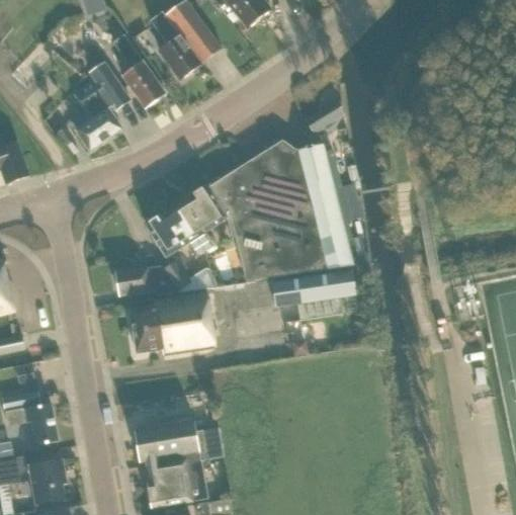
[(83,0),(84,9),(100,8),(99,0),(83,0)]
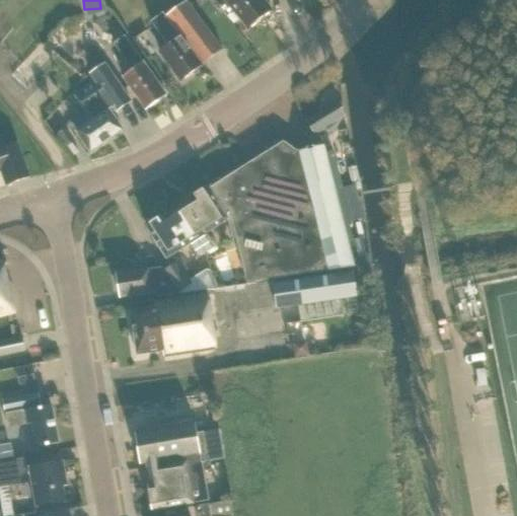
[(220,48),(185,0),(182,0),(163,14),(160,11),(149,20),(166,43),(157,49),(179,79),(220,48)]
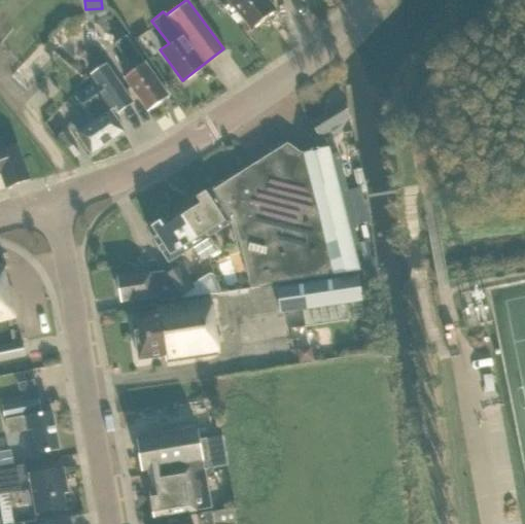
[(229,0),(250,27),(273,9),(266,0),(229,0)]
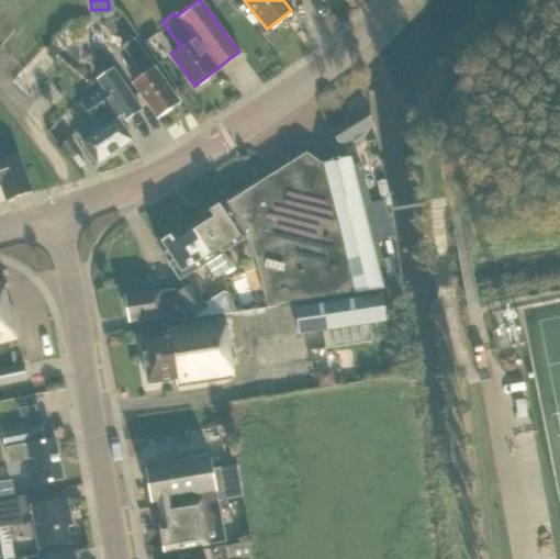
[(131,81),(156,116),(178,101),(141,47),(132,37),(121,45),(129,56),(141,74),(131,81)]
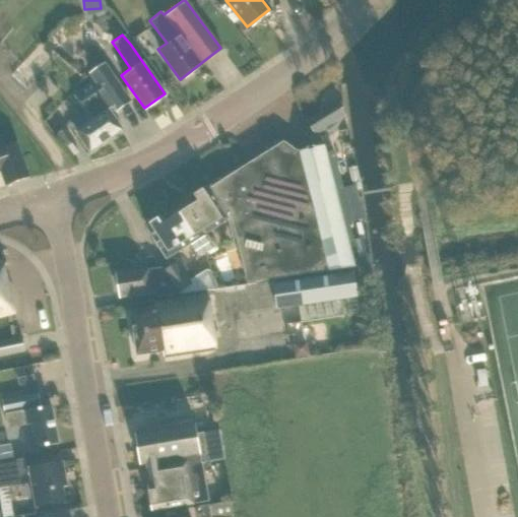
[(120,128),(109,112),(114,108),(115,110),(129,100),(104,62),(88,72),(92,79),(71,94),(84,113),(70,123),(88,149),(120,128)]
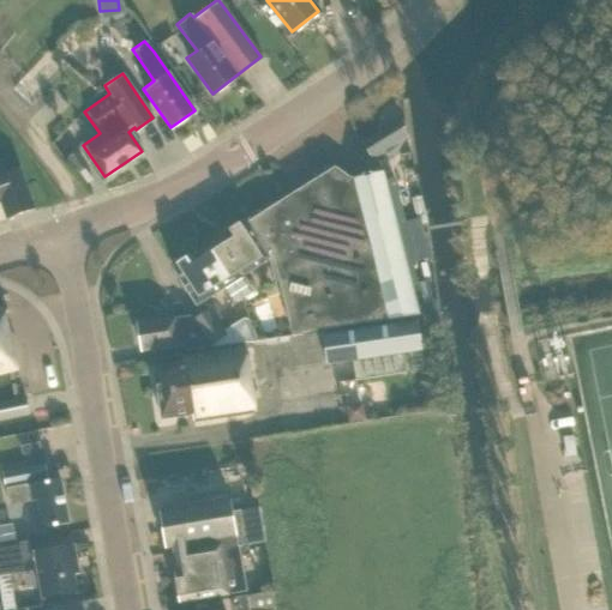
[(359,139),(370,157),(407,136),(396,118),(359,139)]
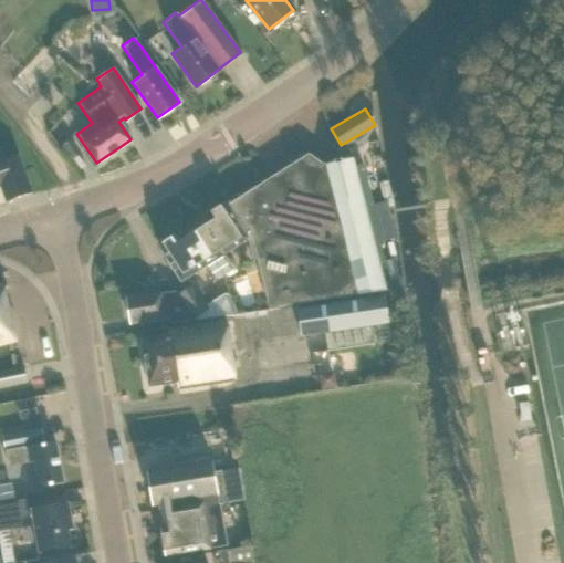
[(69,158),(76,153),(68,141),(61,145),(69,158)]
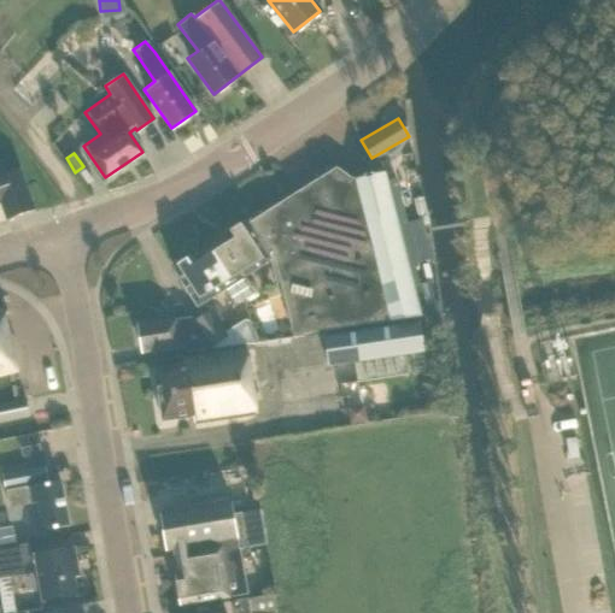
[(0,204),(5,218),(34,210),(18,166),(3,172),(0,166),(0,204)]
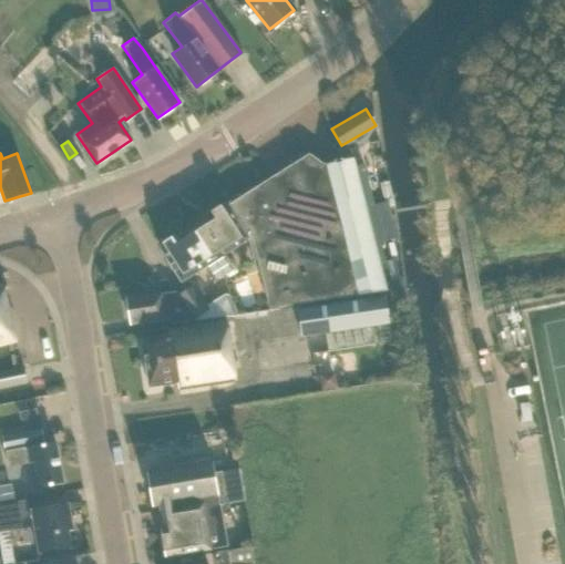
[(225,205),(246,237),(250,235),(268,306),(387,288),(353,157),(324,165),(307,153),(225,205)]
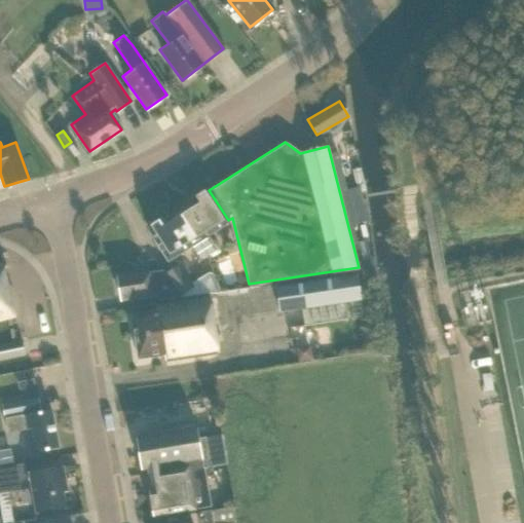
[(215,249),(207,234),(228,220),(209,190),(178,210),(207,254),(215,249)]
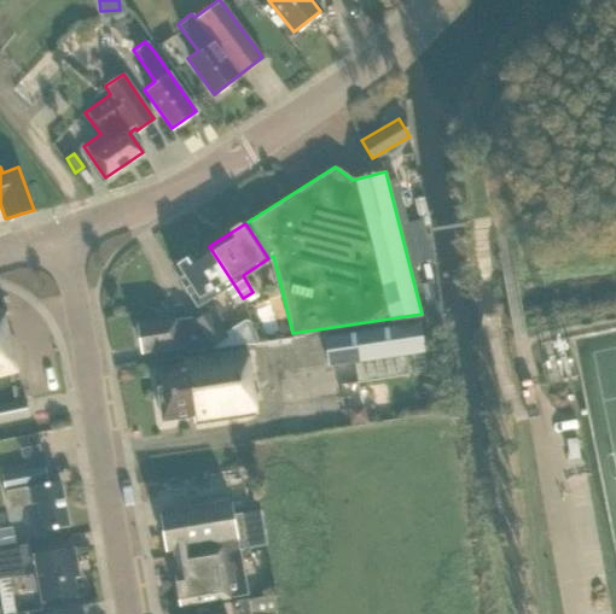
[(173,269),(196,305),(222,288),(232,304),(243,298),(209,246),(173,269)]
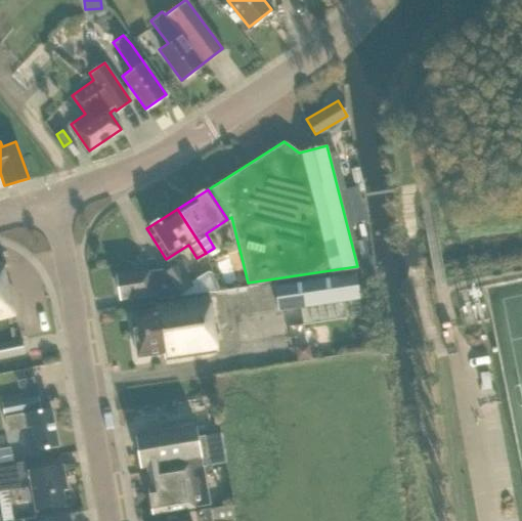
[(178,294),(191,285),(176,263),(164,272),(178,294)]
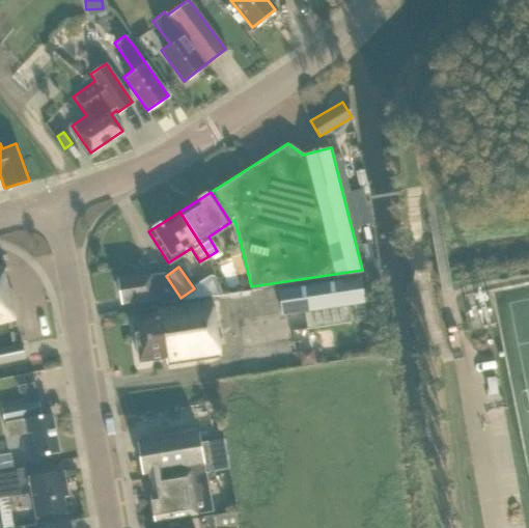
[(0,321),(14,317),(2,268),(0,268),(0,321)]
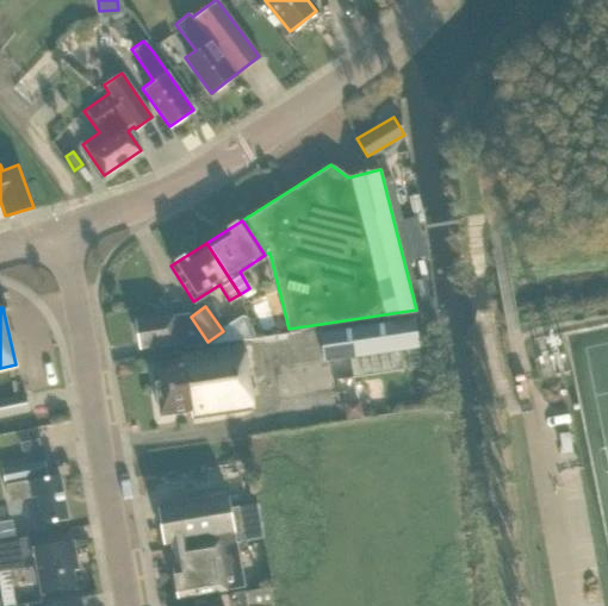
[(177,341),(182,339),(184,345),(208,342),(191,317),(187,312),(172,314),(135,319),(140,347),(177,341)]
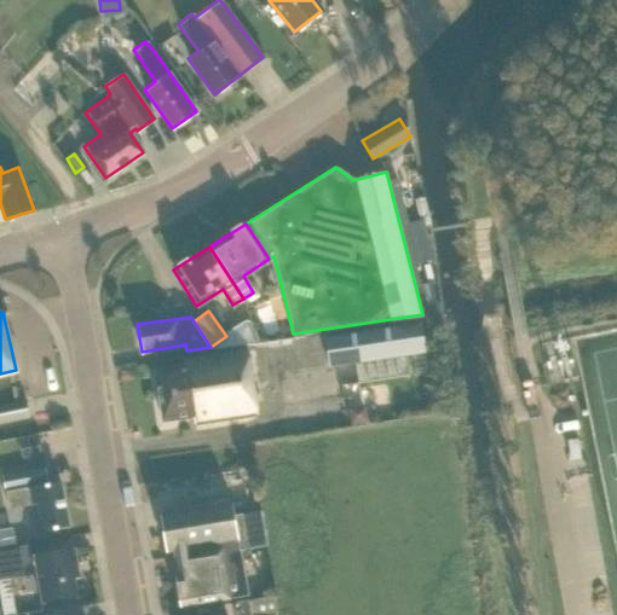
[(323,335),(328,365),(424,350),(419,320),(323,335)]
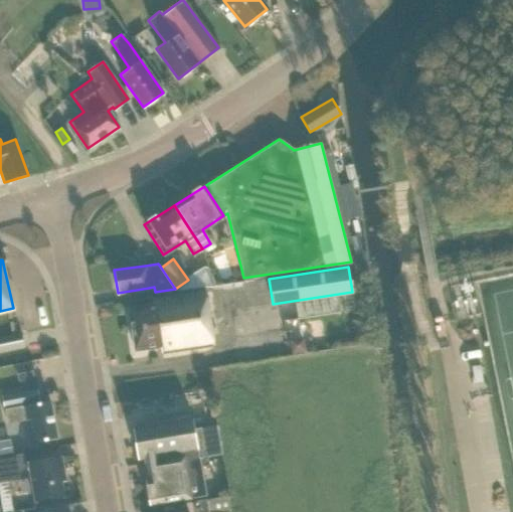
[(159,346),(160,352),(213,344),(204,290),(152,298),(153,304),(128,308),(134,350),(159,346)]
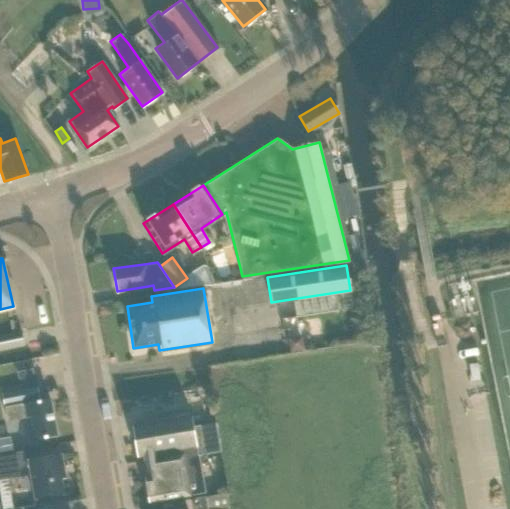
[(0,348),(23,344),(20,330),(0,334),(0,348)]
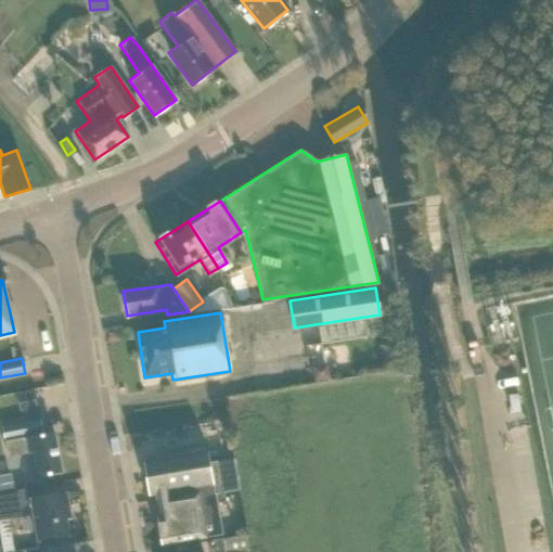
[(328,379),(328,372),(320,363),(311,364),(313,381),(328,379)]
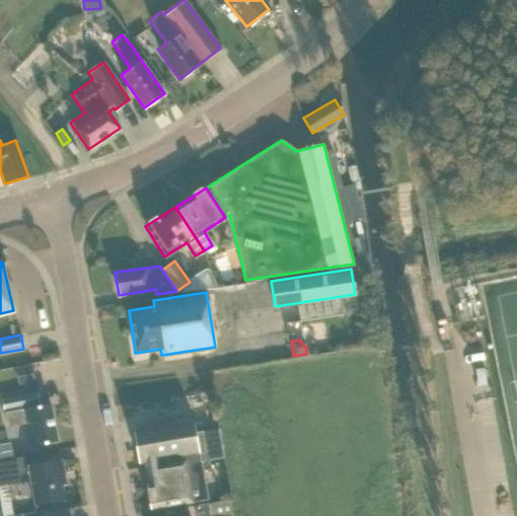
[(19,384),(37,380),(32,362),(15,365),(19,384)]
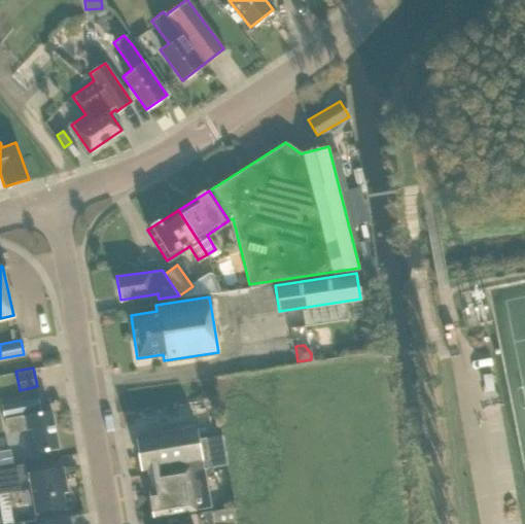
[(50,410),(40,412),(37,396),(1,404),(6,432),(30,427),(35,452),(58,448),(50,410)]
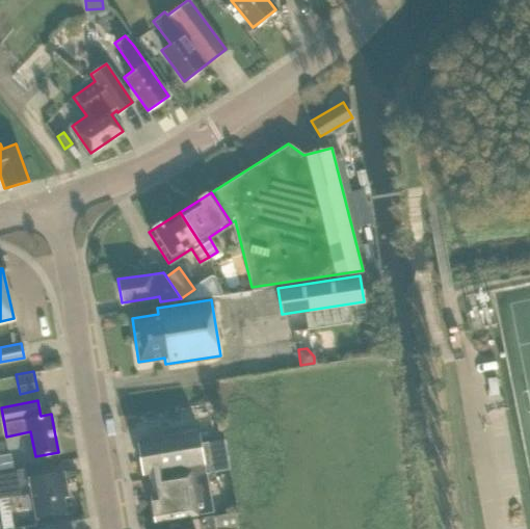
[(223,438),(200,442),(197,432),(136,443),(141,473),(148,472),(151,495),(149,495),(154,522),(160,521),(196,513),(212,511),(206,472),(229,468),(223,438)]
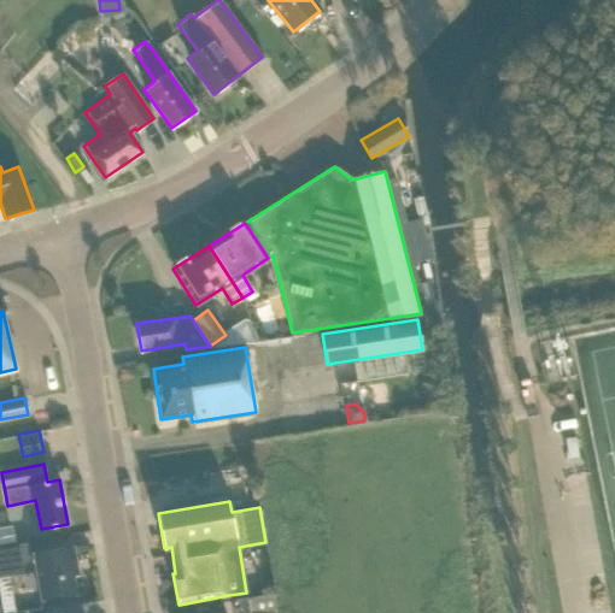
[(71,575),(76,575),(71,547),(34,553),(31,541),(0,546),(0,576),(36,570),(41,599),(75,593),(71,575)]
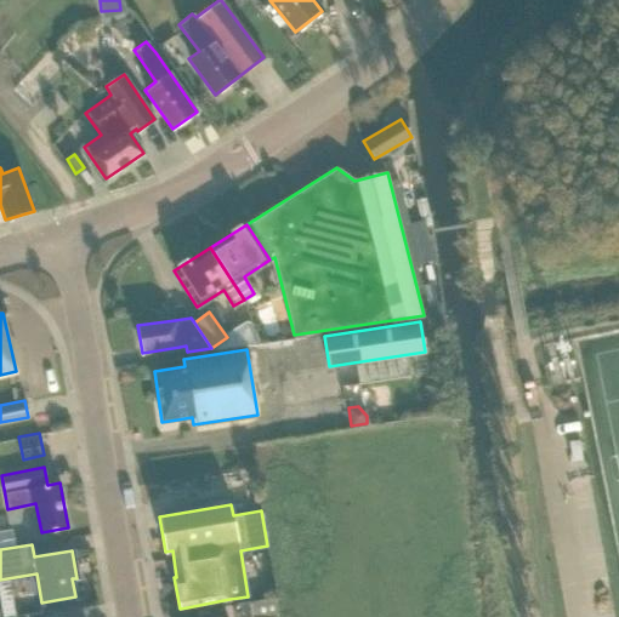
[(279,615),(276,595),(222,605),(225,615),(211,616),(273,616),(274,616),(279,615)]
